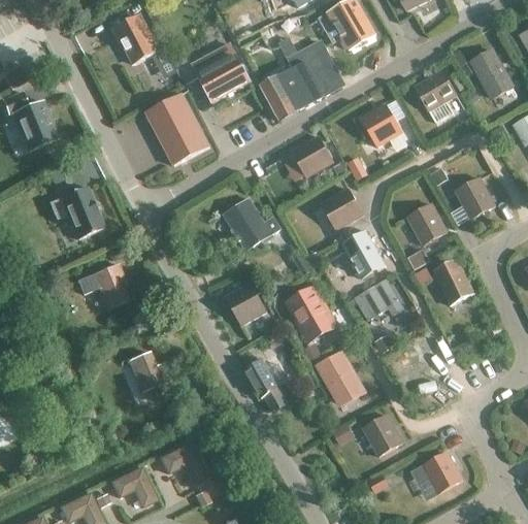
[(350,48),(375,33),(356,0),(345,0),(319,15),(333,40),(341,35),(350,48)]
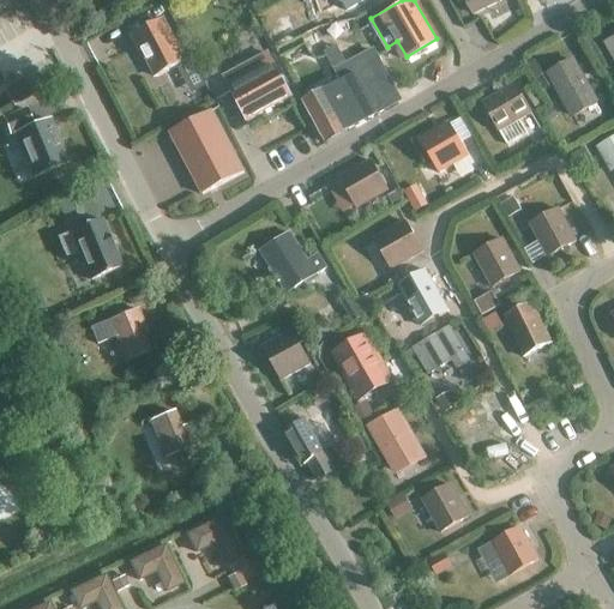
[(468,0),(473,10),(493,0),(468,0)]
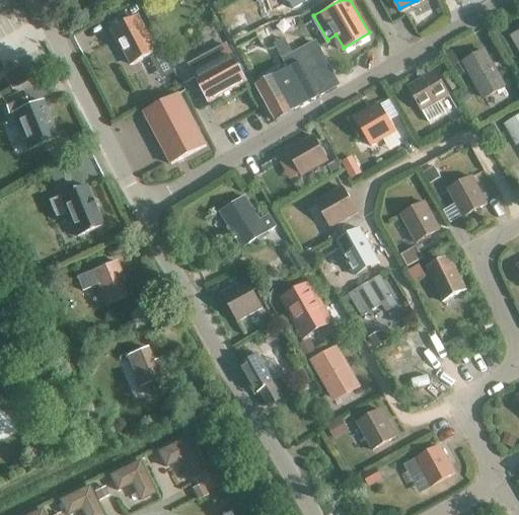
[(112,28),(118,41),(121,40),(132,64),(154,53),(136,16),(112,28)]
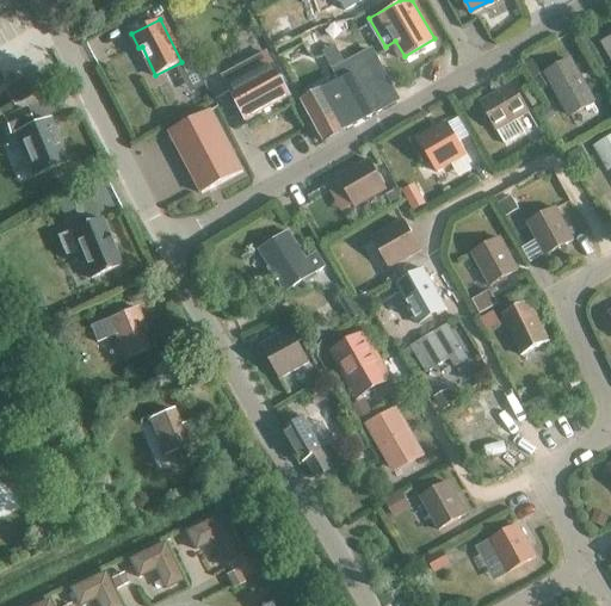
[(610,57),(610,31),(600,38),(610,57)]
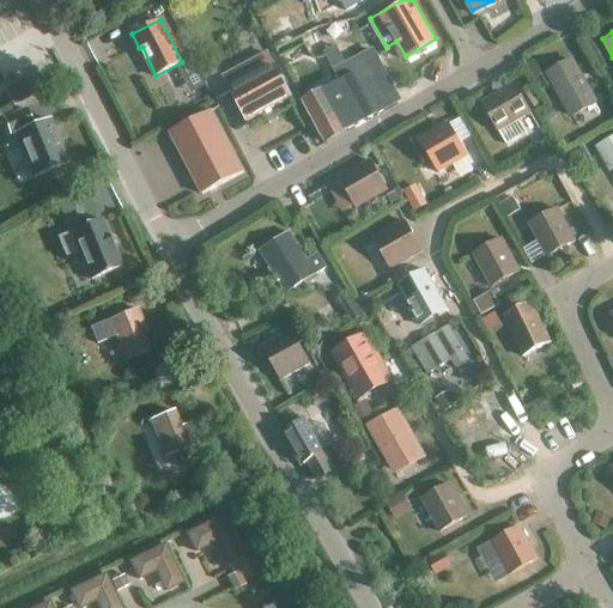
[(339,79),(325,86),(346,128),(376,111),(376,110),(398,98),(369,46),(333,66),(339,79)]
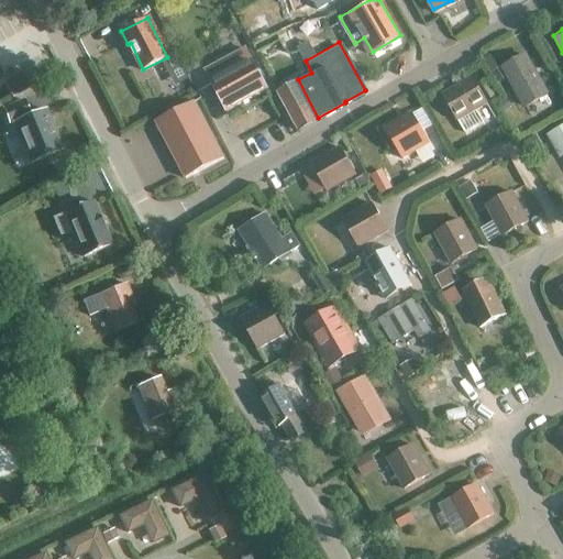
[(490,52),(483,56),(490,69),(498,65),(490,52)]
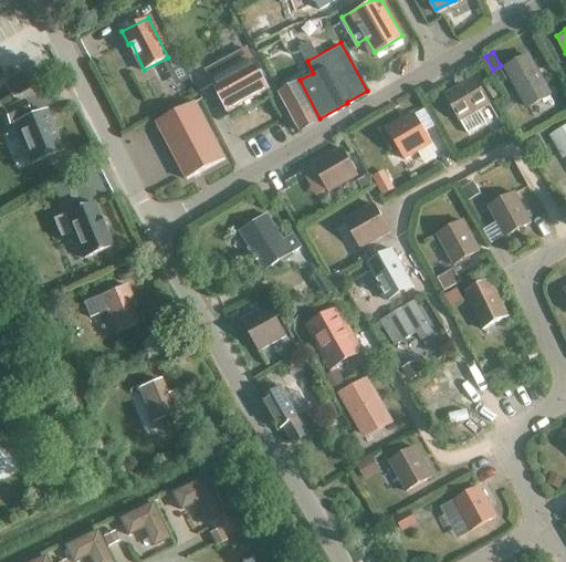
[(528,104),(549,92),(527,52),(505,64),(528,104)]
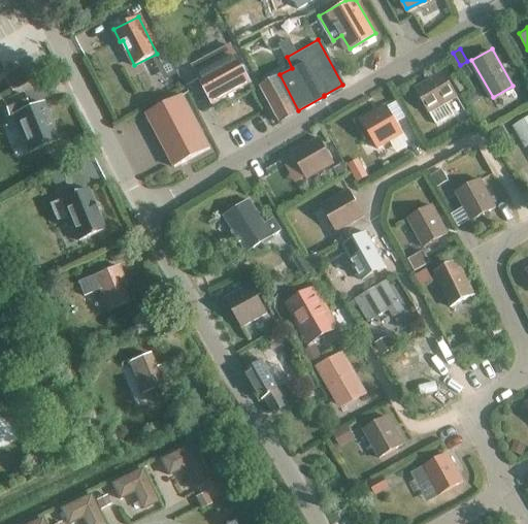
[(211,100),(251,79),(235,52),(196,72),(211,100)]
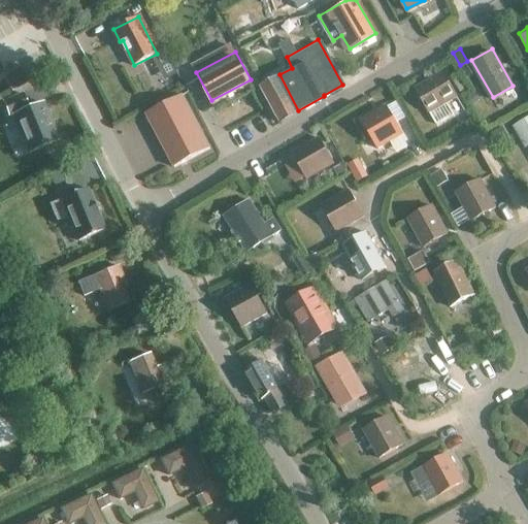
[(428,110),(456,94),(442,70),(415,86),(428,110)]
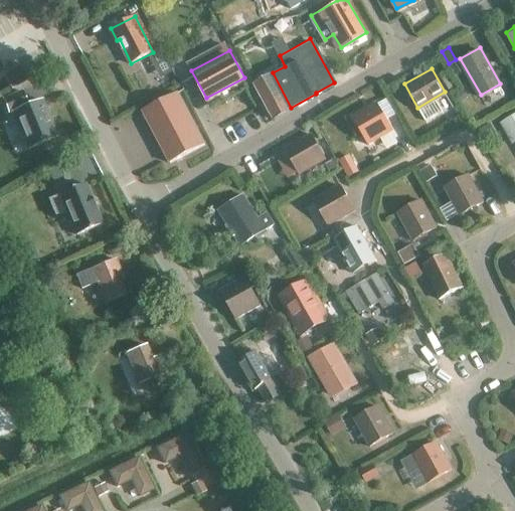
[(273,117),(291,108),(273,72),(254,82),(273,117)]
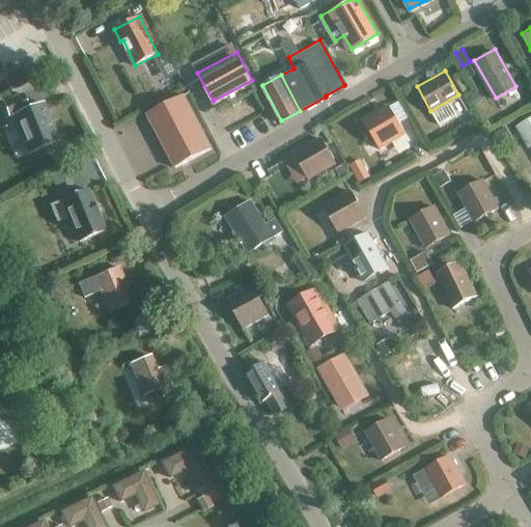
[(8,113),(12,112),(22,133),(21,134),(28,151),(58,139),(43,101),(28,107),(22,92),(2,100),(8,113)]
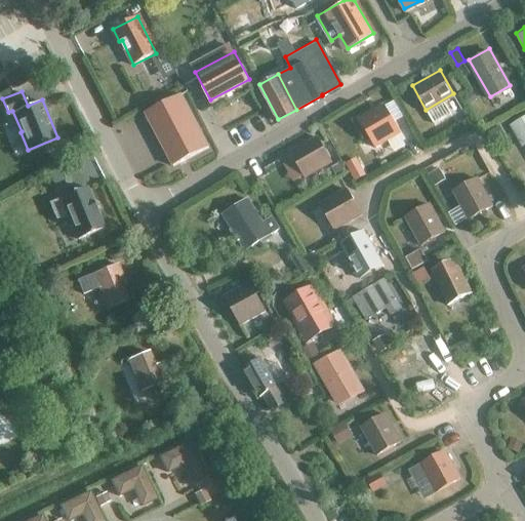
[(172,162),(207,145),(179,91),(145,109),(172,162)]
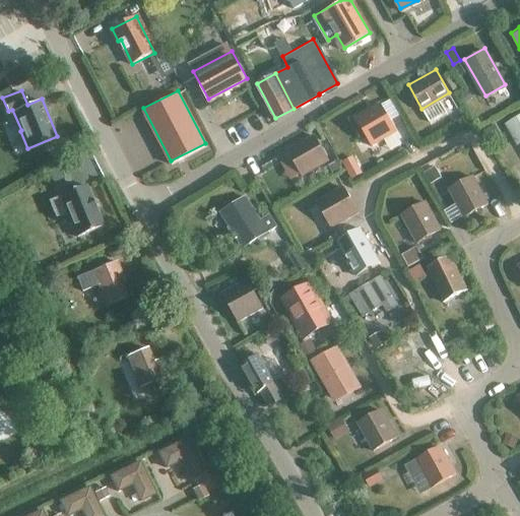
[(372,143),(396,129),(380,101),(355,115),(372,143)]
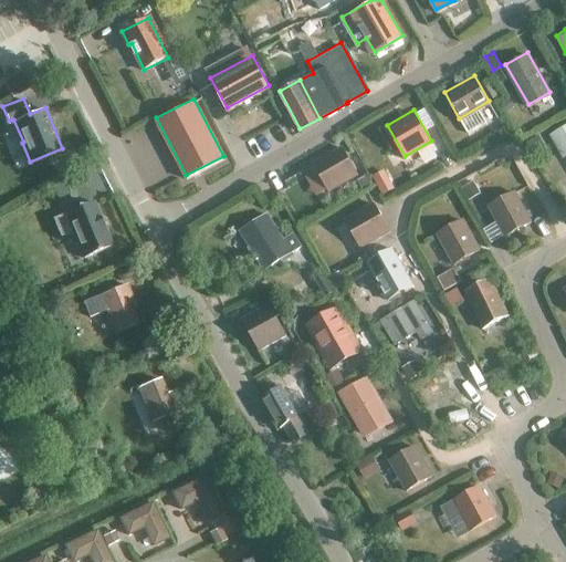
[(565,123),(549,133),(556,144),(563,155),(565,152),(565,123)]
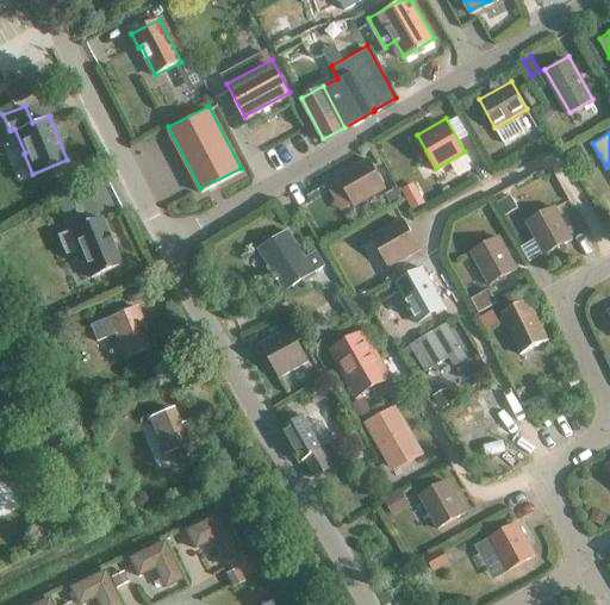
[(353,204),(385,186),(368,156),(336,174),(353,204)]
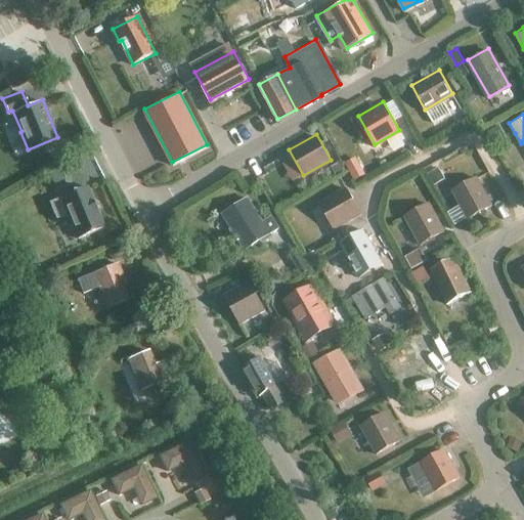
[(467,217),(491,204),(476,176),(451,189),(467,217)]
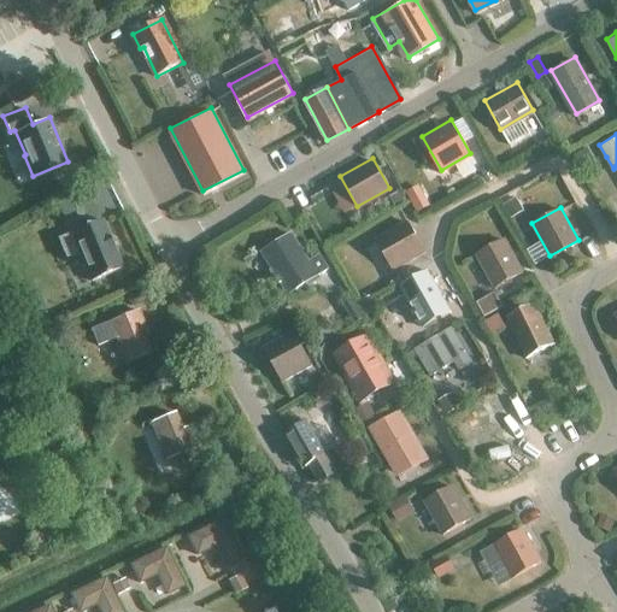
[(100,217),(57,235),(65,256),(78,249),(90,278),(121,265),(100,217)]
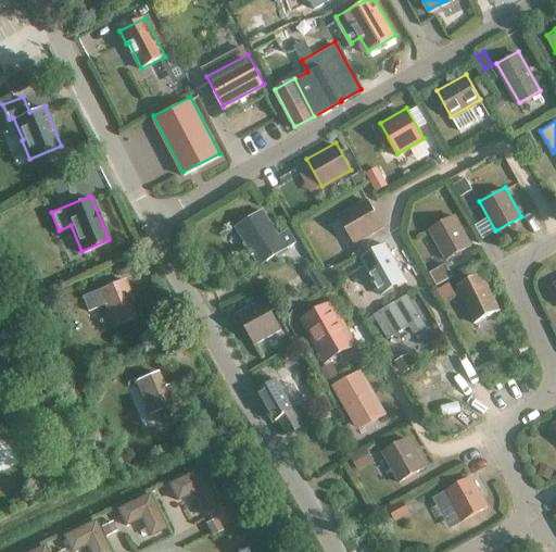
[(382,225),(367,198),(338,214),(353,241),(382,225)]
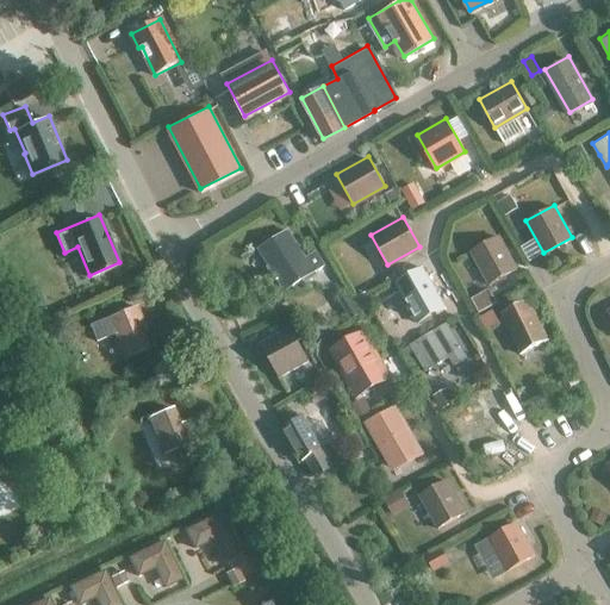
[(323,262),(315,250),(305,256),(287,229),(260,247),(269,262),(266,264),(273,276),(277,274),(285,287),(323,262)]
